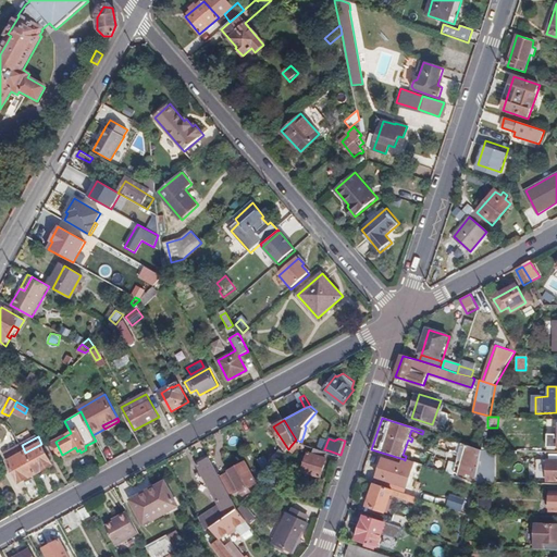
[(295,449),(301,442),(296,440),(291,446),(295,449)]
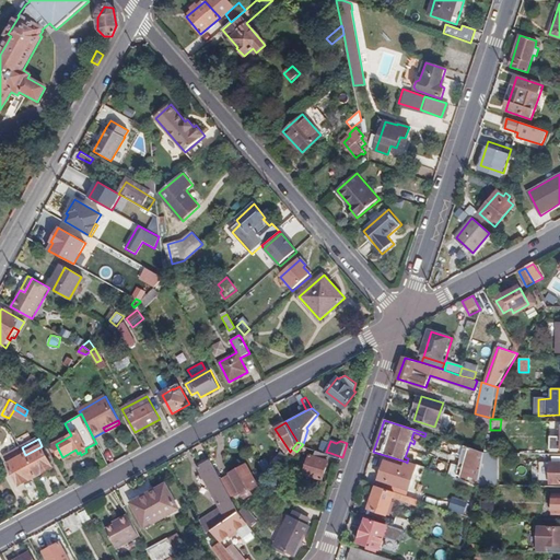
[(471,480),(470,482),(478,486),(479,486),(481,478),(481,474),(486,452),(465,445),(464,448),(458,476),(471,480)]
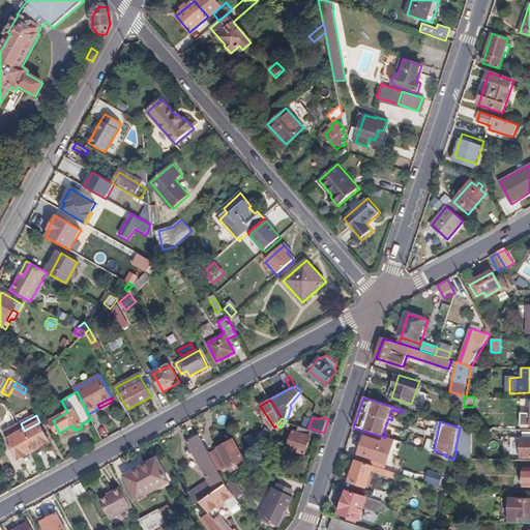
[(39,422),(24,431),(35,450),(51,442),(39,422)]
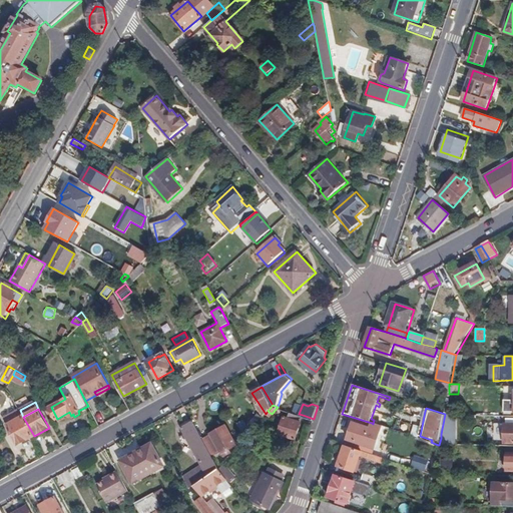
[(23,417),(20,410),(5,418),(8,425),(23,417)]
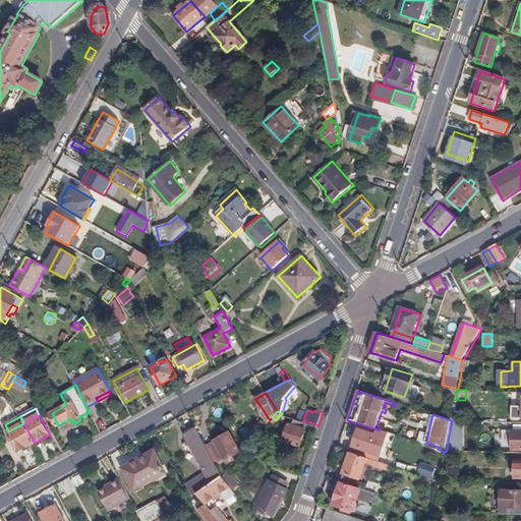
[(306,426),(307,421),(303,420),(297,418),(295,423),(291,421),(285,439),(301,444),(306,427),(306,426)]
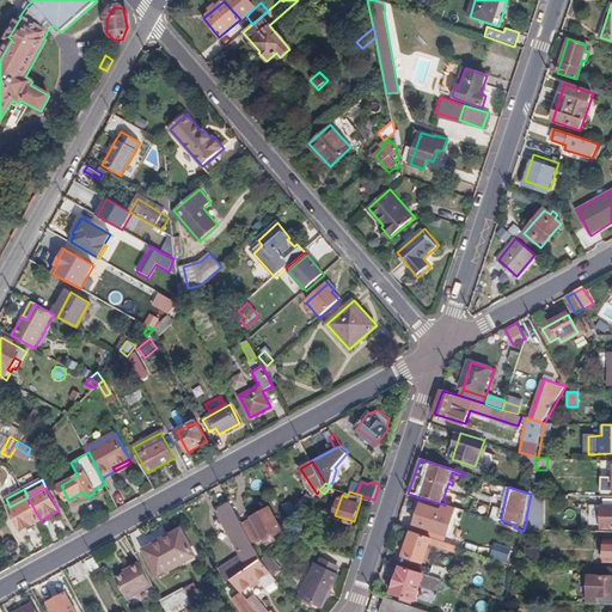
[(298,508),(300,513),(314,496),(311,494),(298,508)]
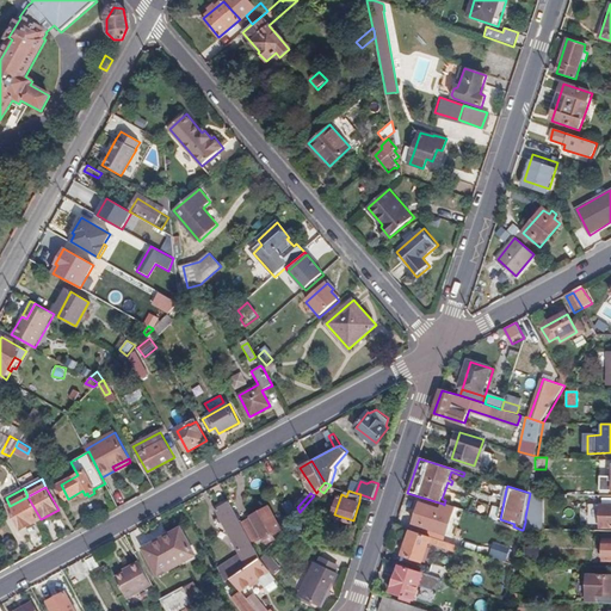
[(530,493),(525,517),(542,518),(542,494),(532,494),(530,493)]
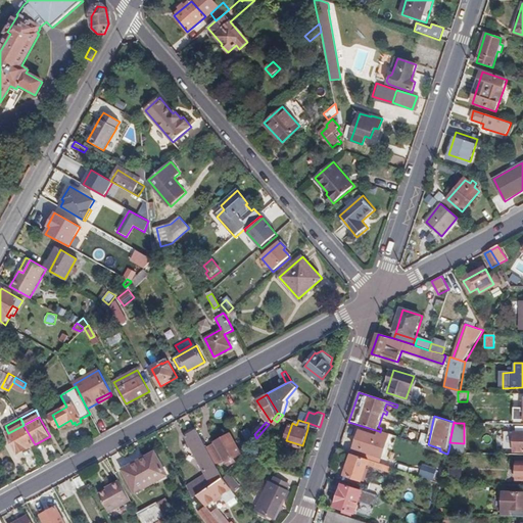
[(24,425),(8,433),(19,453),(35,444),(24,425)]
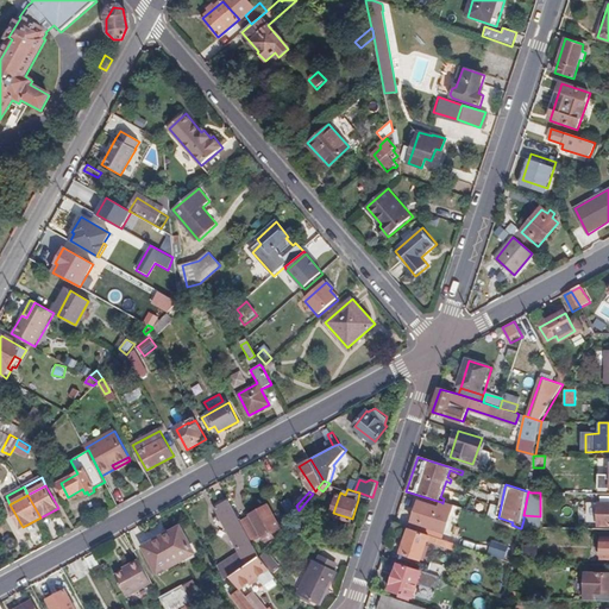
[(281,501),(290,519),(299,510),(296,506),(290,496),(281,501)]
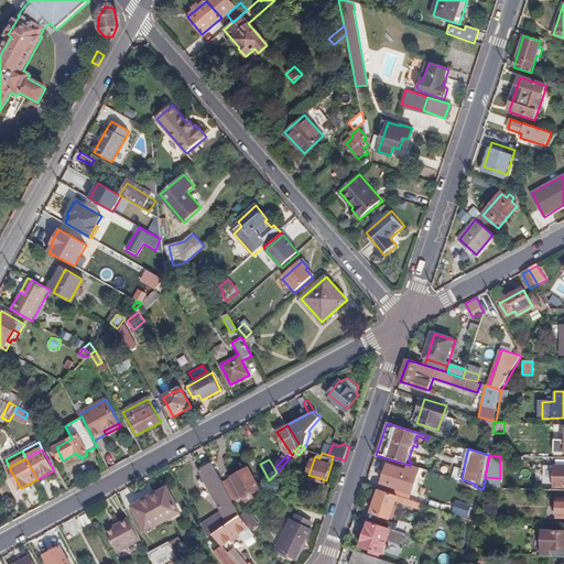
[(230,497),(223,481),(213,465),(199,472),(202,476),(197,479),(197,483),(202,489),(205,494),(210,490),(219,509),(229,503),(231,509),(224,514),(203,527),(208,537),(213,533),(237,517),(240,513),(230,497)]
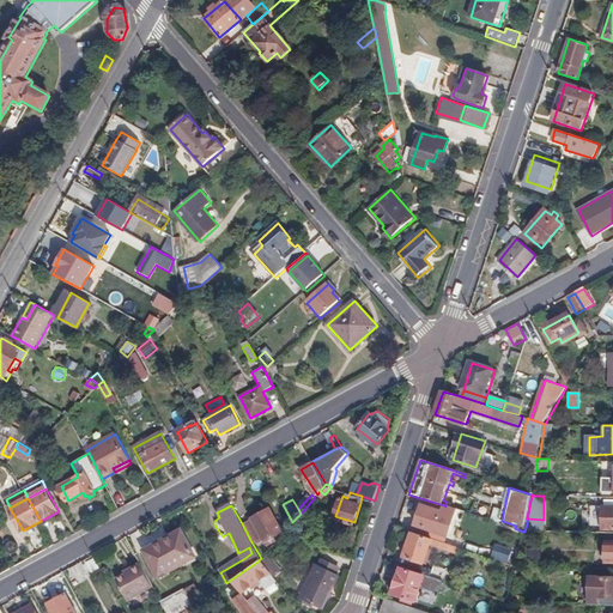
[(422,505),(413,532),(445,542),(448,535),(439,533),(441,529),(449,532),(456,509),(445,507),(444,505),(442,513),(422,505)]
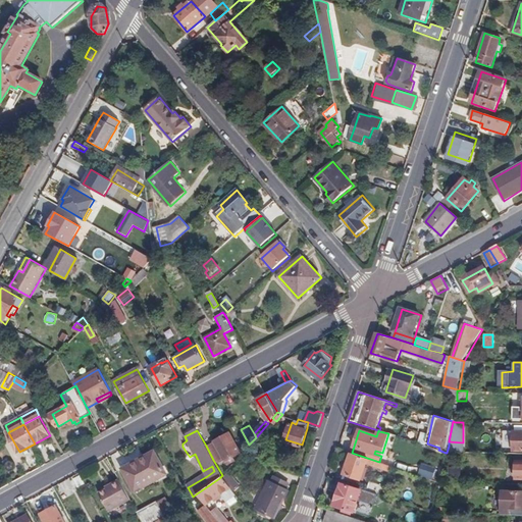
[(521,431),(503,431),(503,451),(521,452),(521,431)]
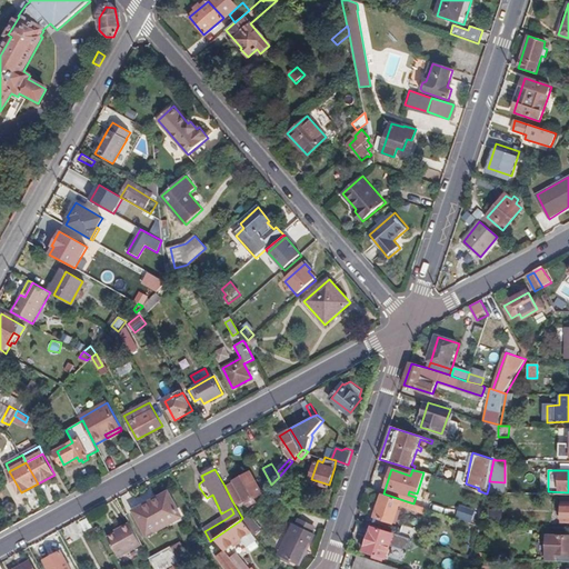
[(252,508),(261,497),(260,491),(261,490),(250,472),(225,486),(232,501),(241,497),(245,501),(247,499),(252,508)]
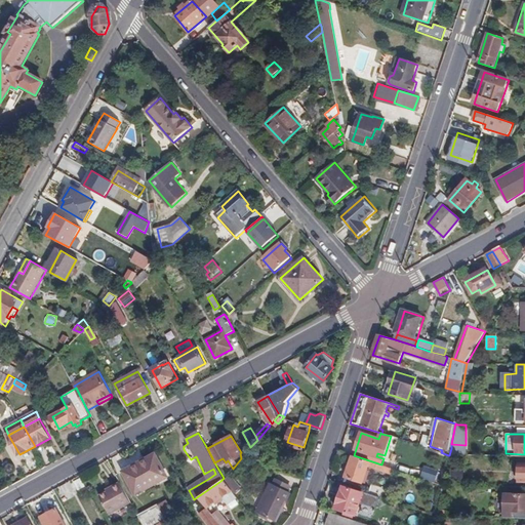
[(167,476),(155,454),(124,471),(136,493),(167,476)]
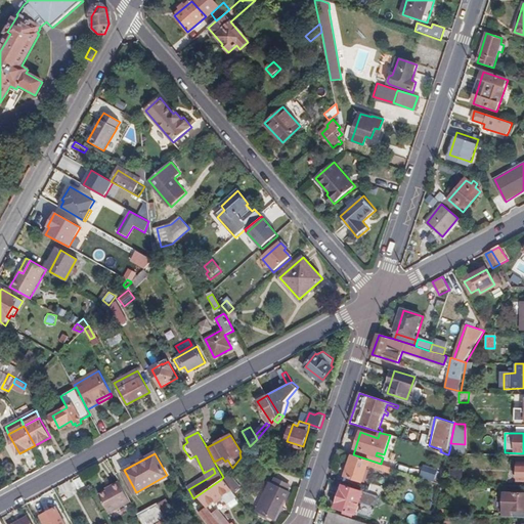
[(381,464),(353,454),(346,476),(363,482),(368,467),(393,474),(395,468),(381,464)]
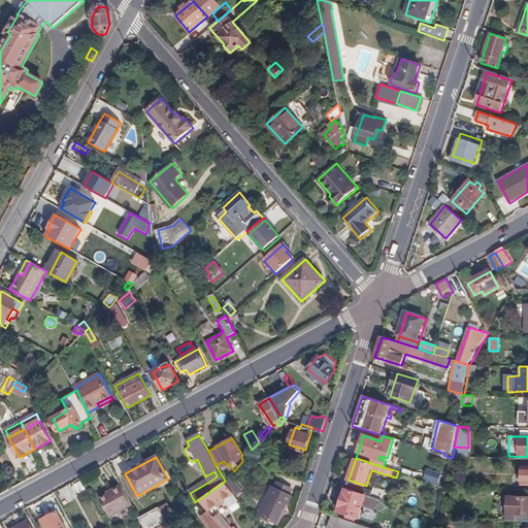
[(207,477),(188,490),(190,493),(209,482),(207,477)]
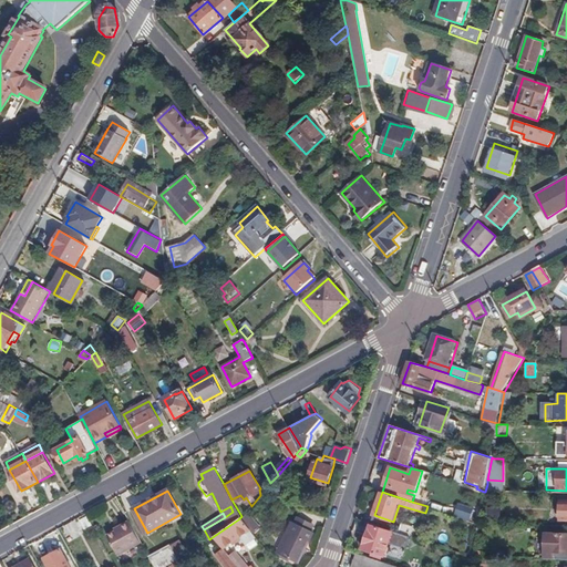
[(250,528),(254,532),(257,529),(244,514),(241,516),(241,517),(250,528)]
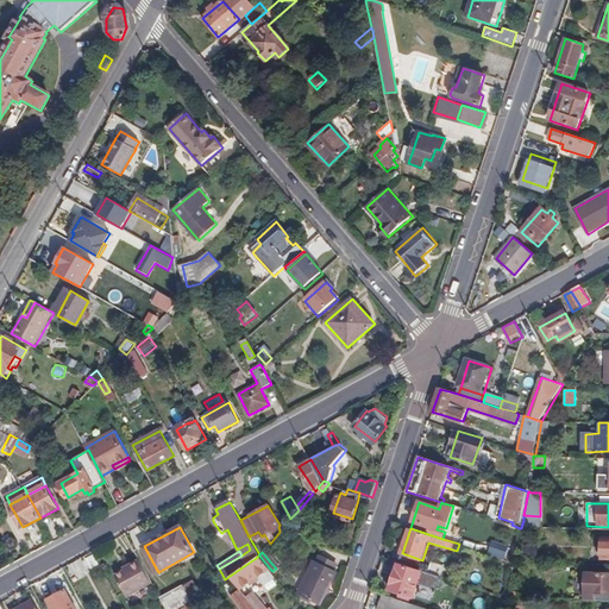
[(259,575),(269,567),(259,556),(259,554),(256,558),(230,576),(240,588),(249,582),(252,583),(258,578),(259,575)]
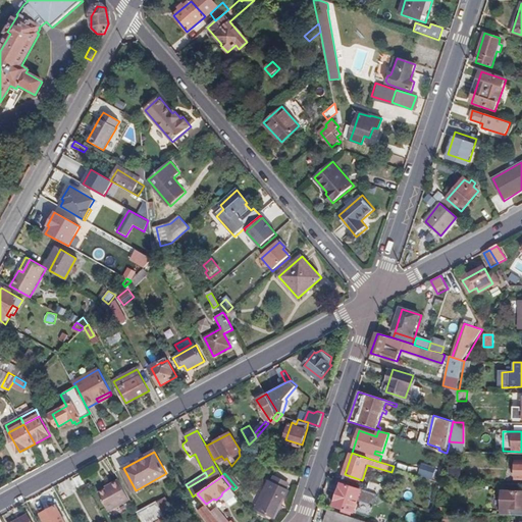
[(73,479),(77,487),(85,484),(81,476),(73,479)]
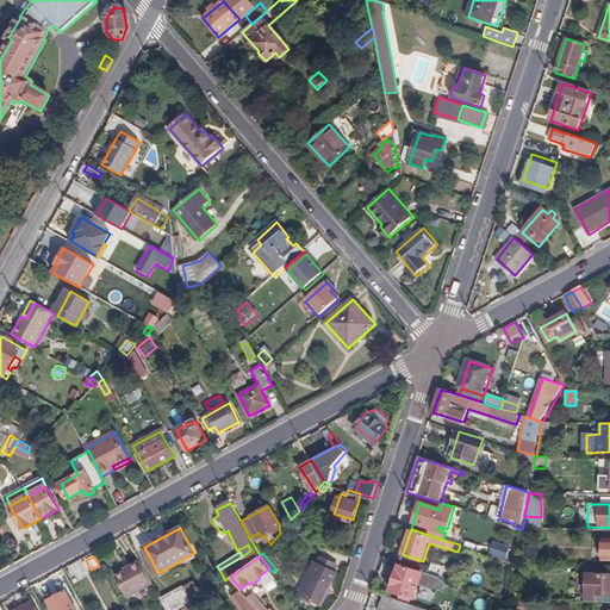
[(319,564),(336,572),(340,565),(323,558),(319,564)]
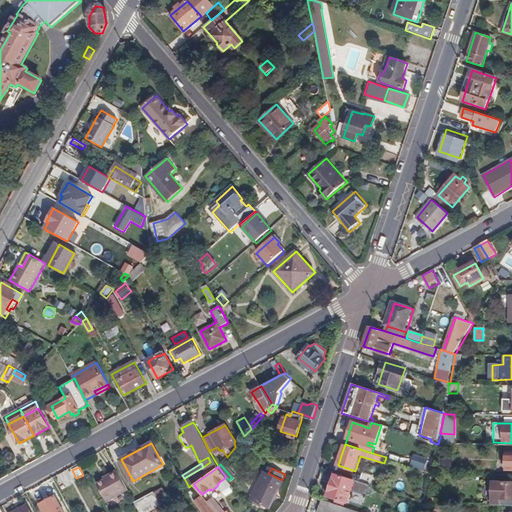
[(126,488),(116,469),(108,473),(109,475),(104,478),(97,482),(106,499),(126,488)]
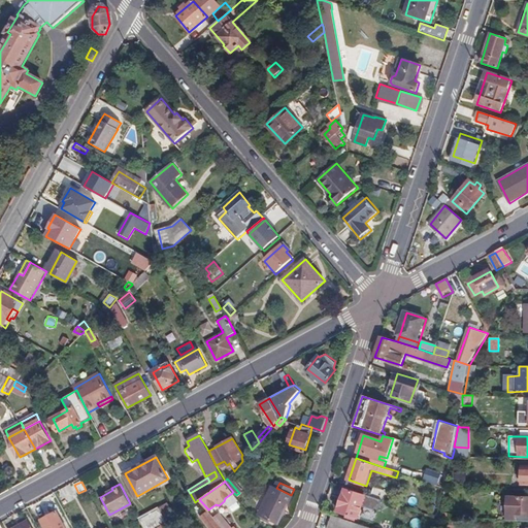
[(273,496),(263,516),(279,524),(293,496),(291,495),(276,488),(273,487),(269,494),(273,496)]
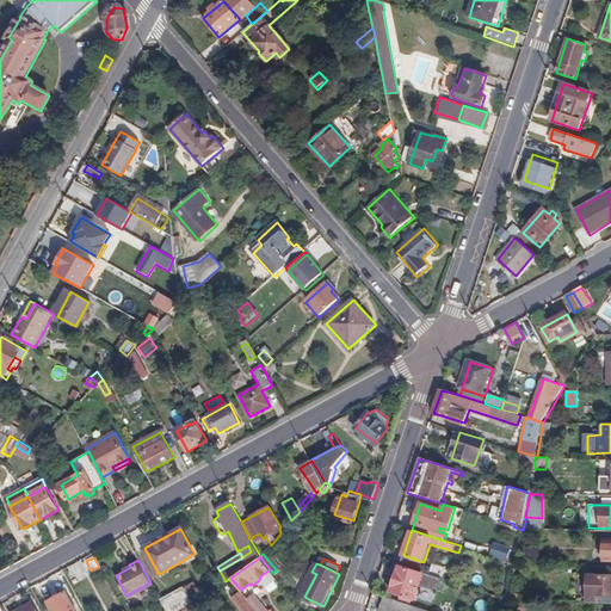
[(443,579),(445,580),(449,571),(433,566),(430,574),(443,579)]
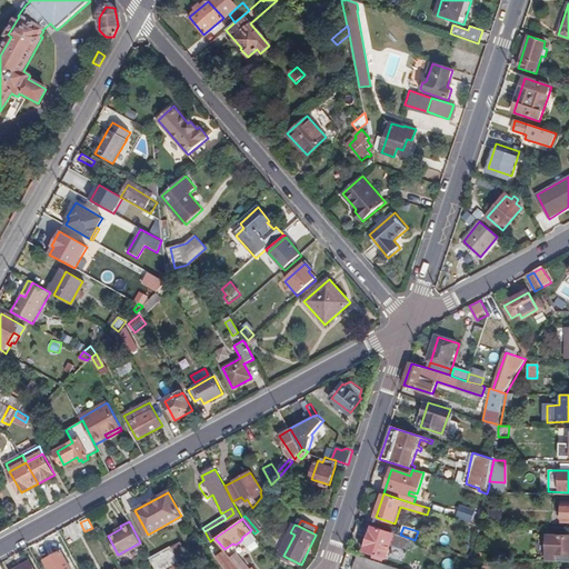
[(387,558),(391,545),(408,551),(412,539),(400,535),(395,533),(395,535),(373,528),(365,551),(387,558)]
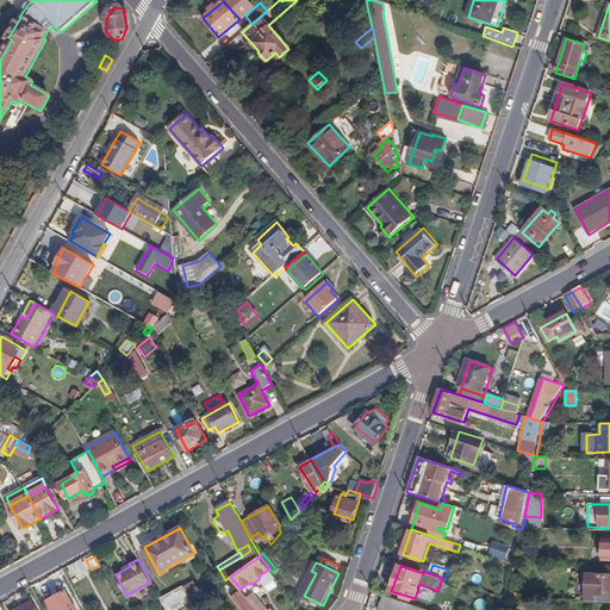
[(609,573),(587,573),(587,601),(609,601),(609,573)]
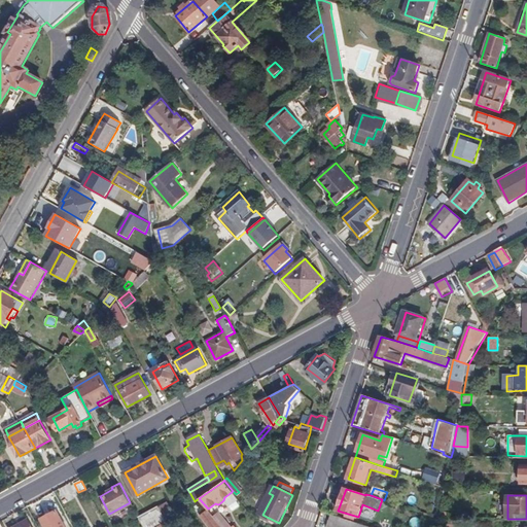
[(159,506),(138,518),(143,526),(155,526),(166,521),(159,506)]
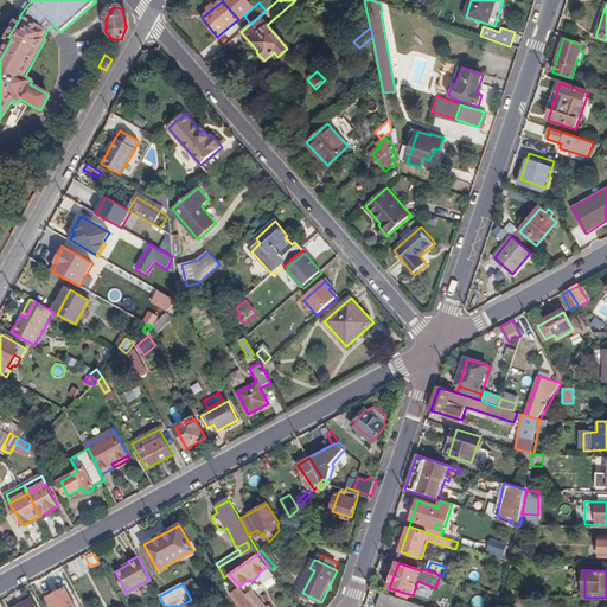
[(76,606),(66,588),(49,599),(52,606),(76,606)]
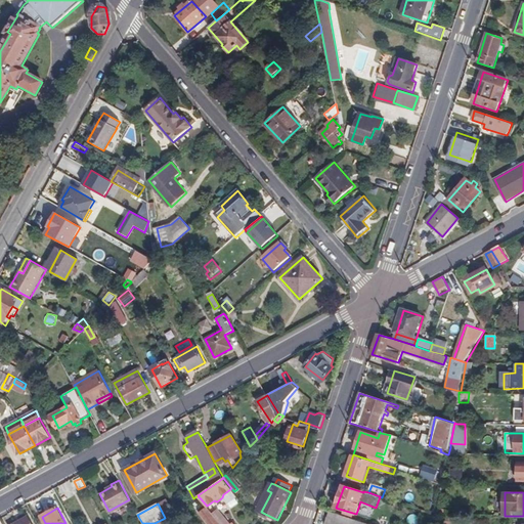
[(200,514),(208,523),(220,523),(213,514),(208,508),(200,514)]
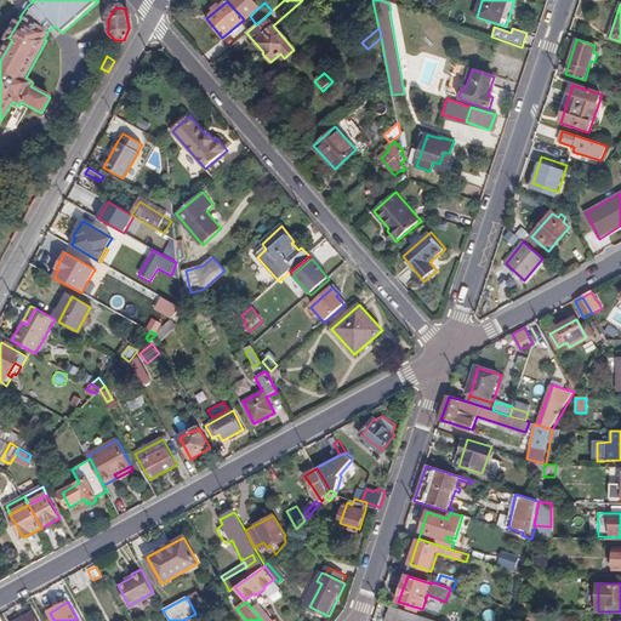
[(277,620),(275,620),(273,620),(272,620),(258,603),(252,609),(261,620),(277,620)]
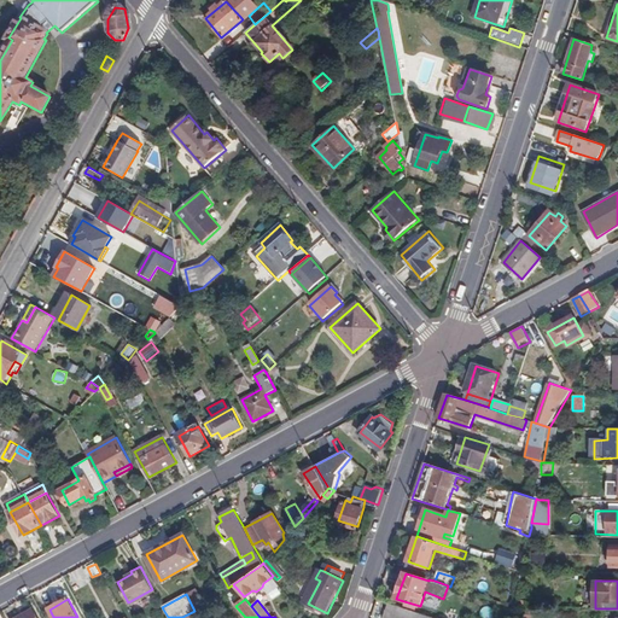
[(431,617),(389,605),(384,617),(431,617)]
